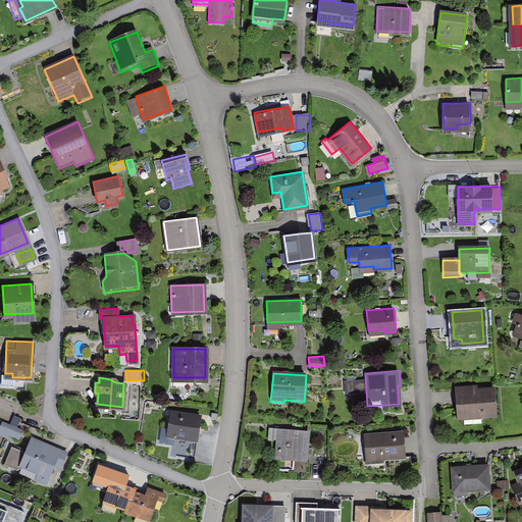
[(363,379),(346,380),(347,395),(363,394),(363,379)]
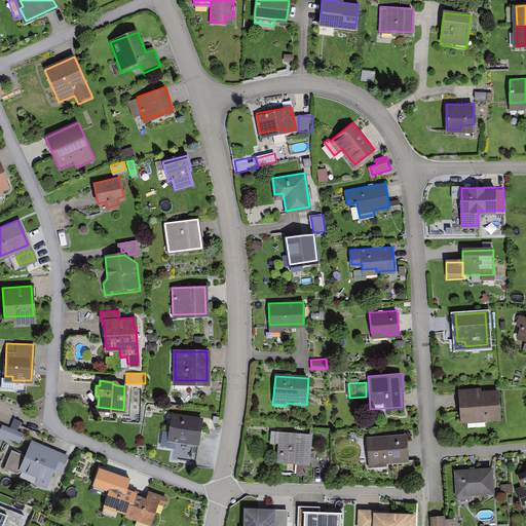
[(497,390),(459,392),(460,407),(465,407),(466,421),(485,420),(485,416),(498,415),(497,390)]
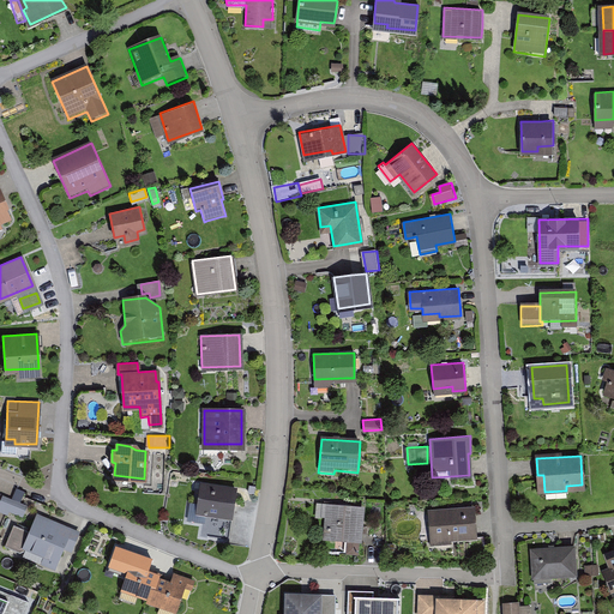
[(235,488),(200,482),(196,511),(230,516),(235,488)]
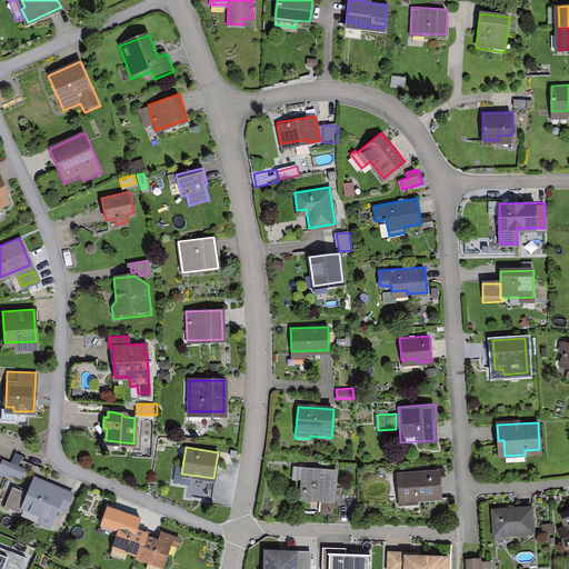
[(0,470),(6,472),(9,463),(0,461),(0,470)]
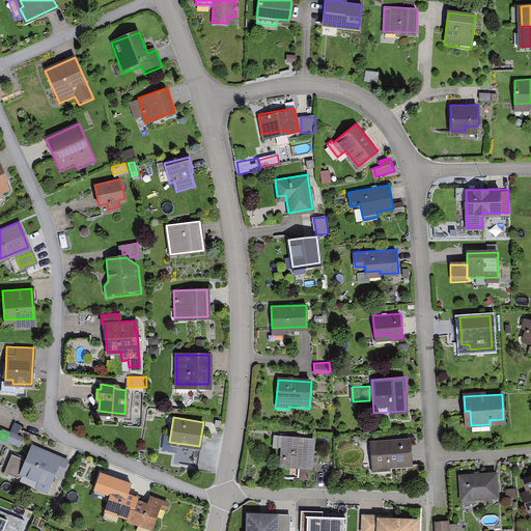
[(21,438),(11,434),(9,440),(18,444),(21,438)]
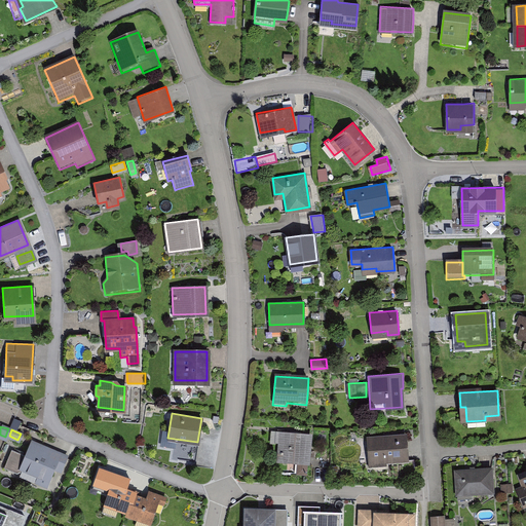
[(309,433),(279,430),(277,459),(307,461),(309,433)]
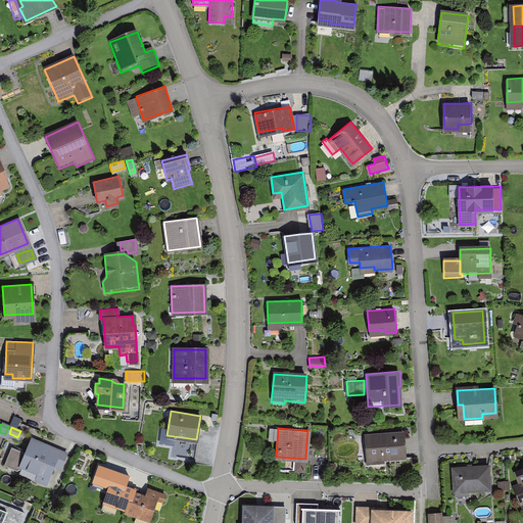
[(406,434),(365,436),(367,464),(407,461),(406,434)]
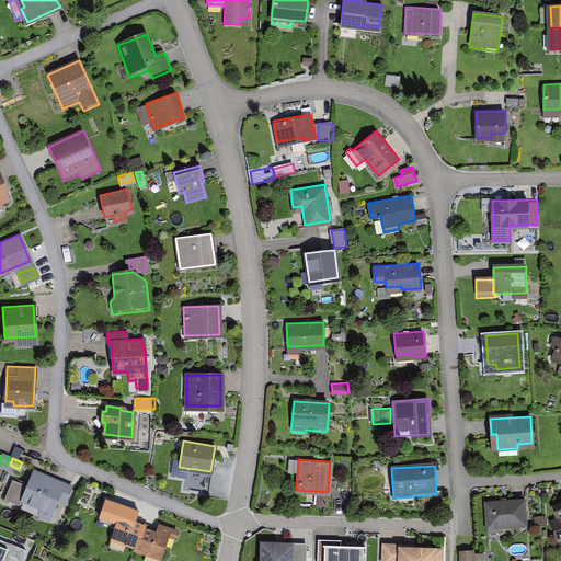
[(11,479),(3,497),(20,504),(22,499),(52,512),(57,497),(66,502),(70,487),(33,470),(26,484),(11,479)]
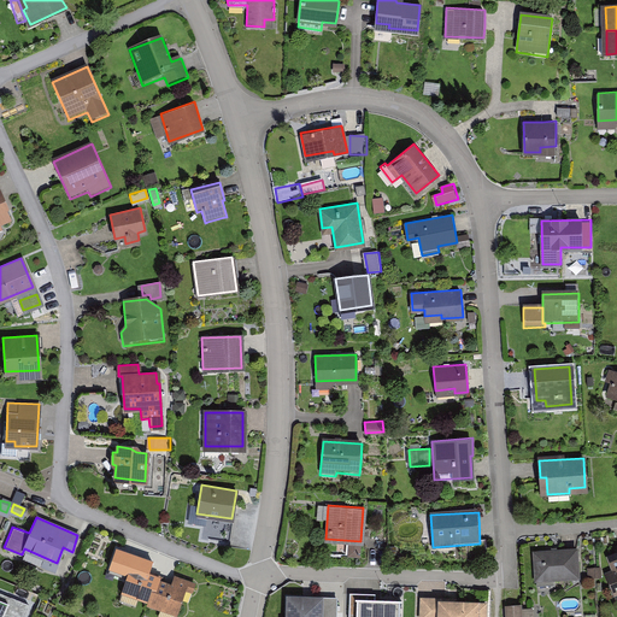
[(229,540),(230,522),(205,521),(204,539),(229,540)]
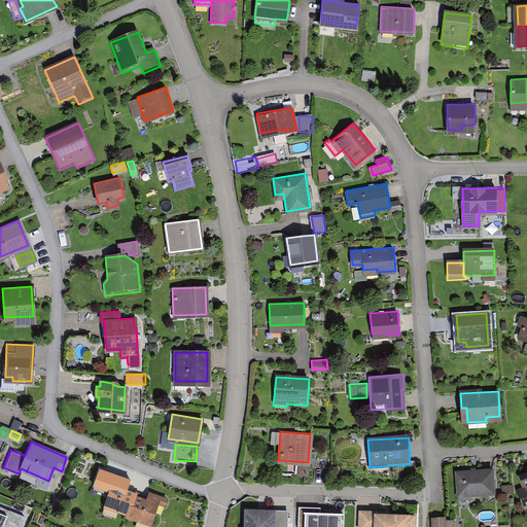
[(492,467),(456,470),(458,499),(472,498),(472,494),(493,492),(492,467)]
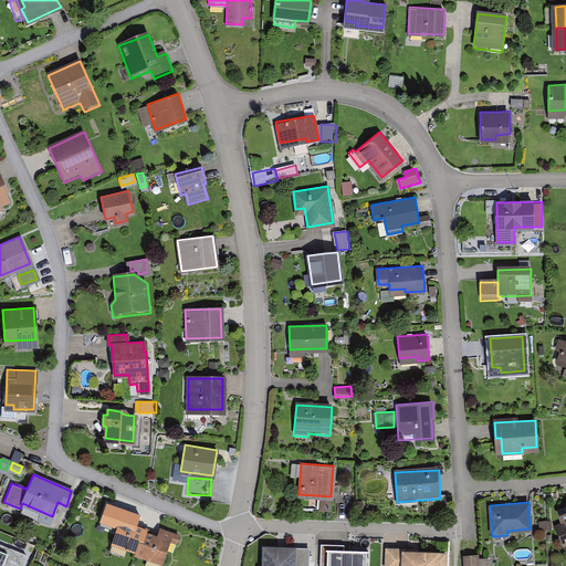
[(133,516),(116,510),(113,519),(119,521),(112,543),(136,551),(143,532),(145,528),(130,523),(133,516)]
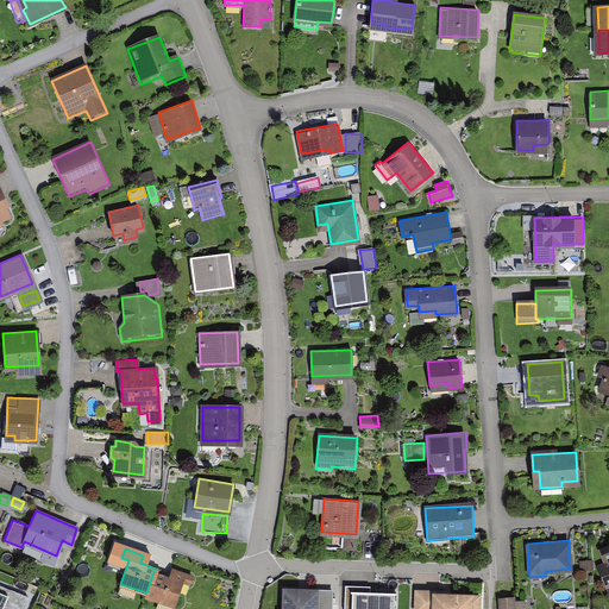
[(592,557),(579,559),(579,570),(594,567),(592,557)]
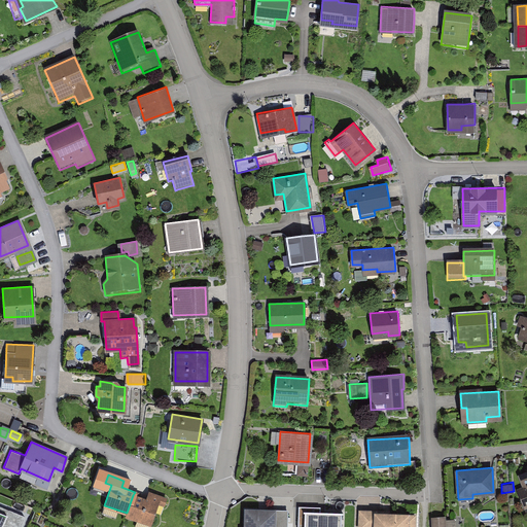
[(127,513),(126,516),(148,524),(156,501),(163,503),(165,497),(148,492),(146,499),(133,495),(127,513)]
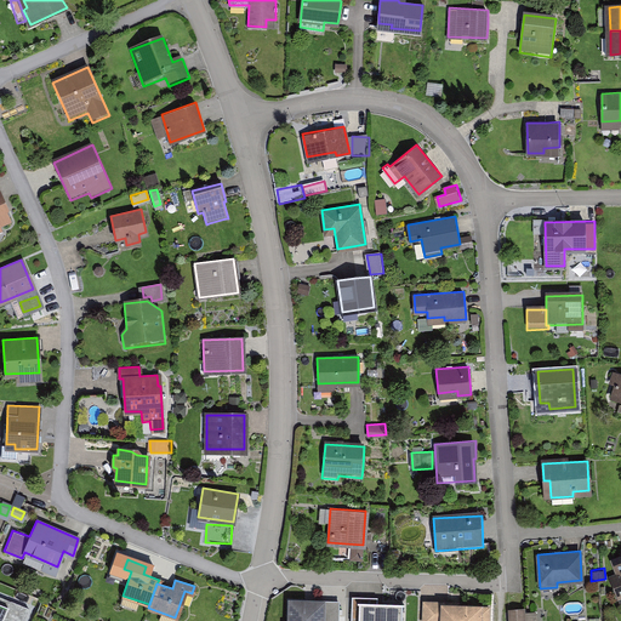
[(325,620),(339,620),(340,603),(323,603),(323,604),(326,604),(325,620)]
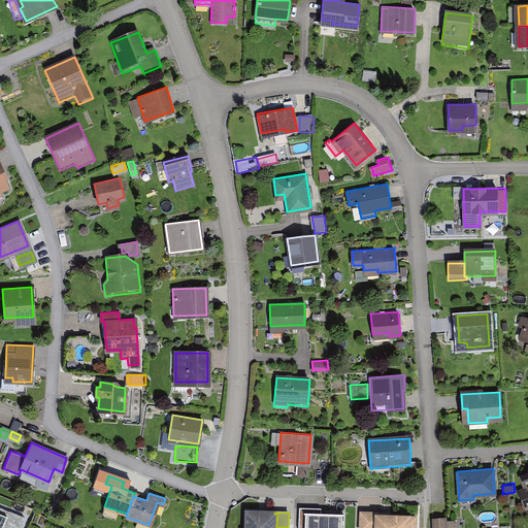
[(276,527),(277,514),(274,514),(245,514),(244,527),(276,527)]
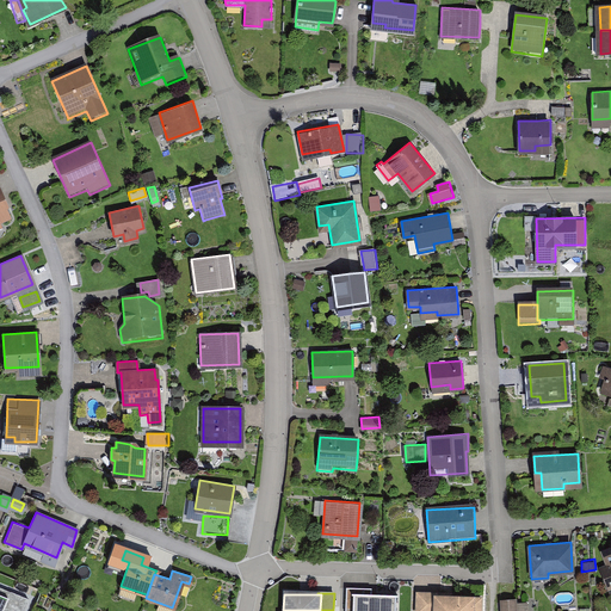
[(10,596),(6,604),(0,600),(0,610),(30,610),(32,605),(10,596)]
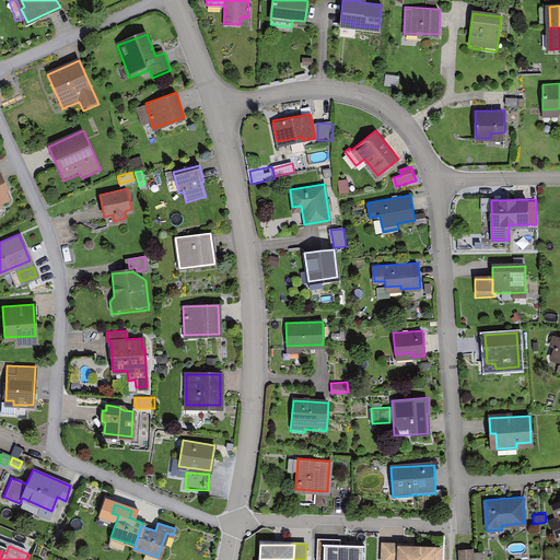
[(401,547),(384,547),(383,559),(442,559),(442,553),(401,555),(401,547)]
